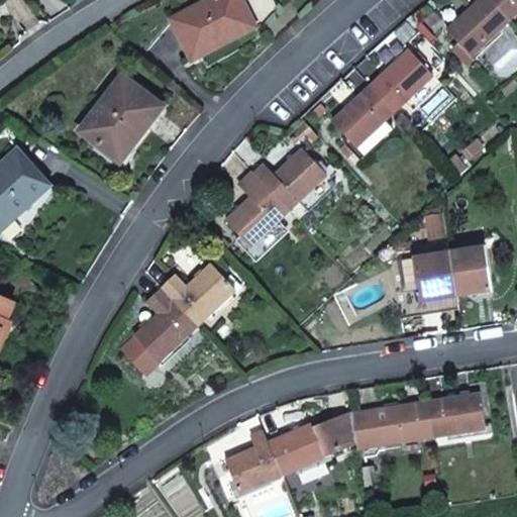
[(235,32),(253,23),(240,0),(211,0),(173,20),(193,60),(237,36),(235,32)]
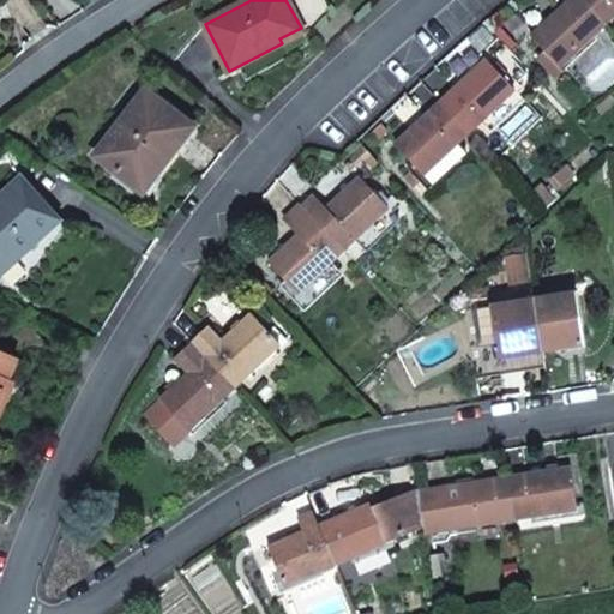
[(546,53),(537,61),(552,76),(593,38),(606,26),(581,0),(572,0),(531,38),(546,53)]
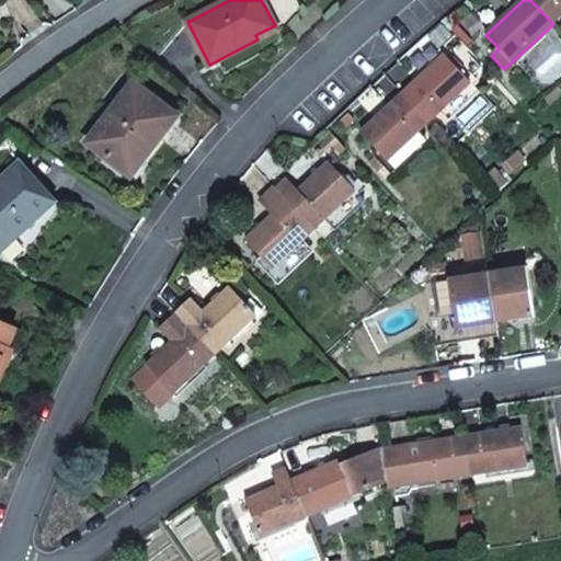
[(560,0),(530,0),(553,24),(560,16),(560,0)]
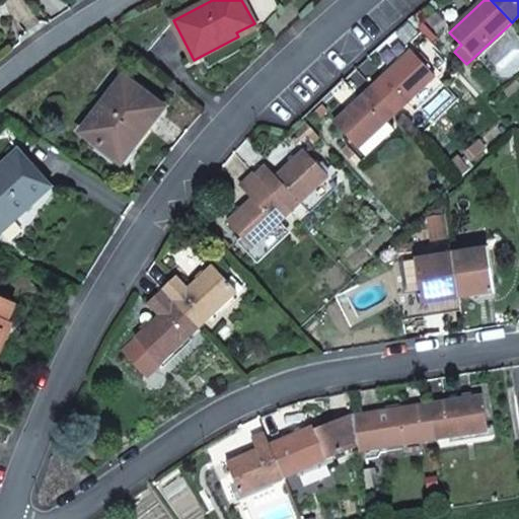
[(254,23),(236,32),(238,36),(256,27),(254,23)]
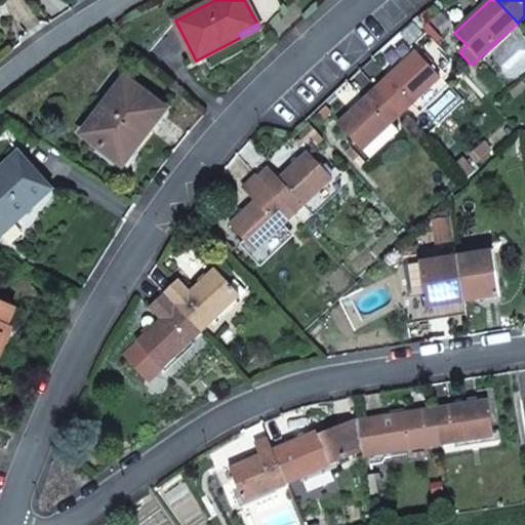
[(509,36),(507,33),(472,65),(476,69),(509,36)]
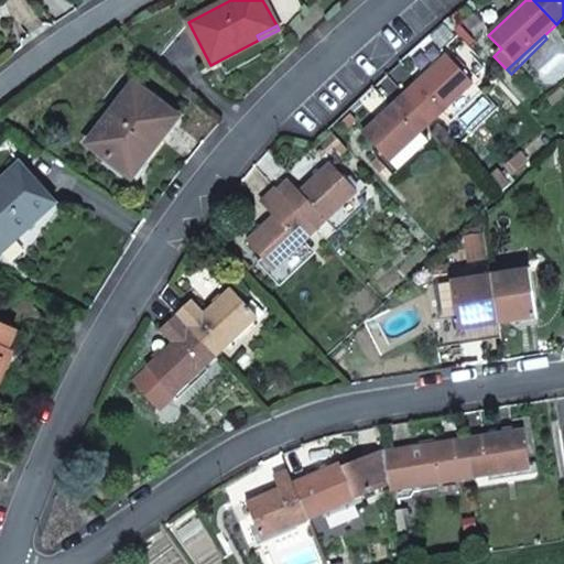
[(447,56),(405,95),(432,122),(437,117),(474,84),(472,82),(485,69),(462,44),(448,57),(447,56)]
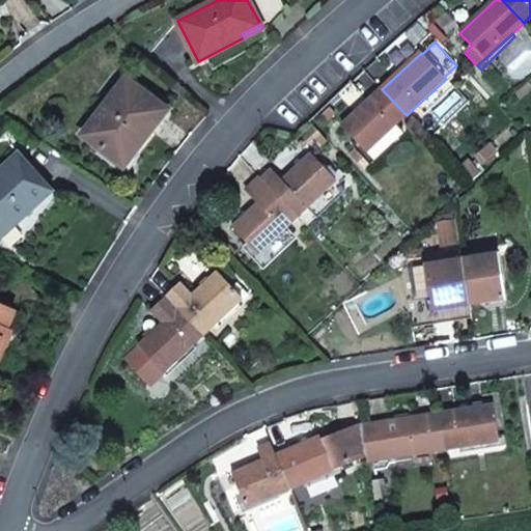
[(132,158),(167,111),(126,79),(83,136),(105,152),(112,142),(132,158)]
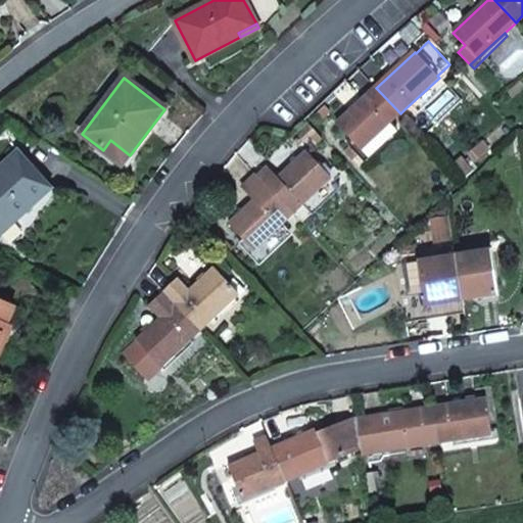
[(439,78),(406,108),(416,120),(413,124),(427,139),(465,102),(450,88),(449,89),(439,78)]
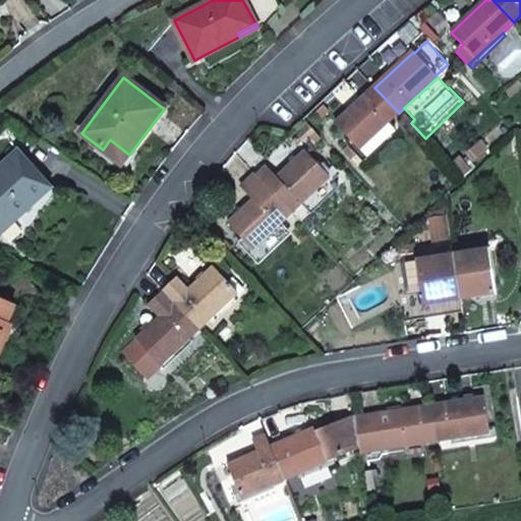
[(346,142),(356,154),(388,123),(399,113),(374,88),(336,124),(350,138),(346,142)]
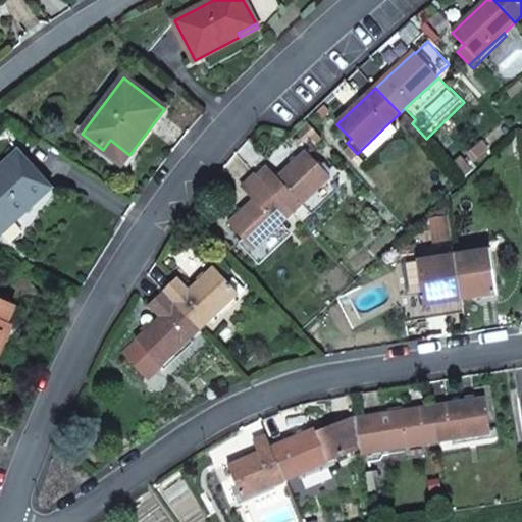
[(388,123),(357,154),(365,163),(398,133),(388,123)]
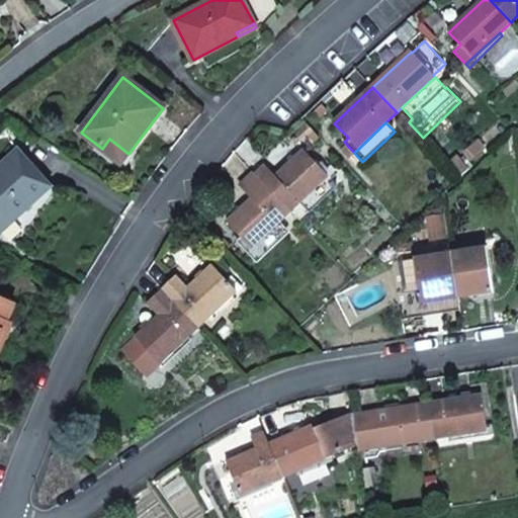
[(307,125),(295,135),(303,142),(313,132),(307,125)]
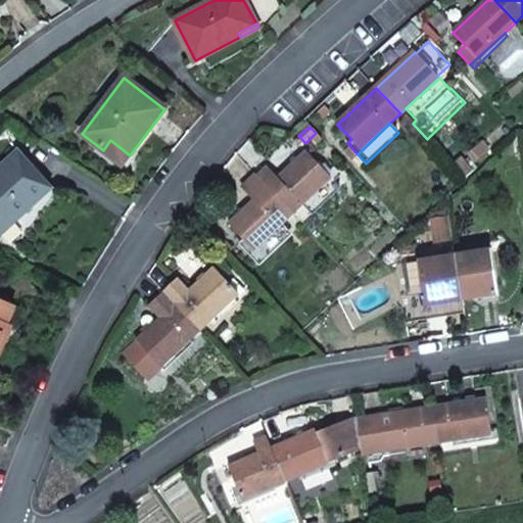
[(103,150),(123,164),(130,155),(110,140),(103,150)]
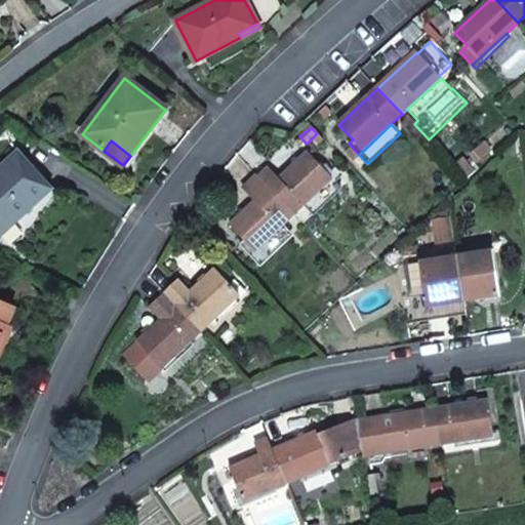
[(0,237),(53,190),(18,151),(0,167),(0,237)]
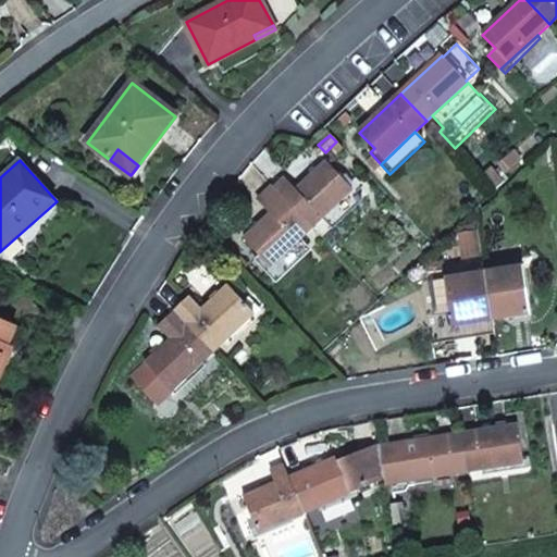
[(298,192),(287,201),(312,229),(354,190),(360,184),(355,177),(353,180),(346,174),(343,178),(327,162),(298,192)]
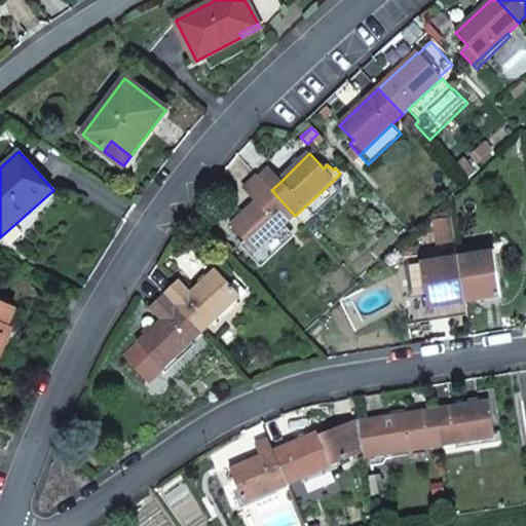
[(259,178),(271,190),(282,181),(269,167),(259,178)]
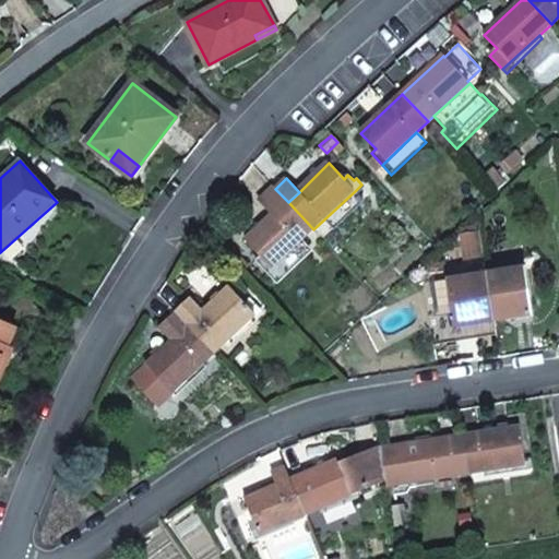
[(257,262),(266,273),(271,269),(313,229),(288,202),(275,189),(260,203),(270,213),(273,210),(276,213),(273,216),(247,242),(262,258),(257,262)]
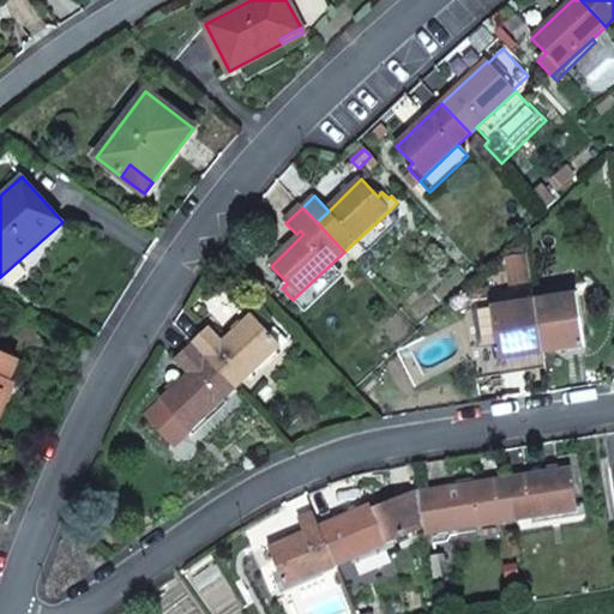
[(525,256),(507,258),(511,284),(528,283),(525,256)]
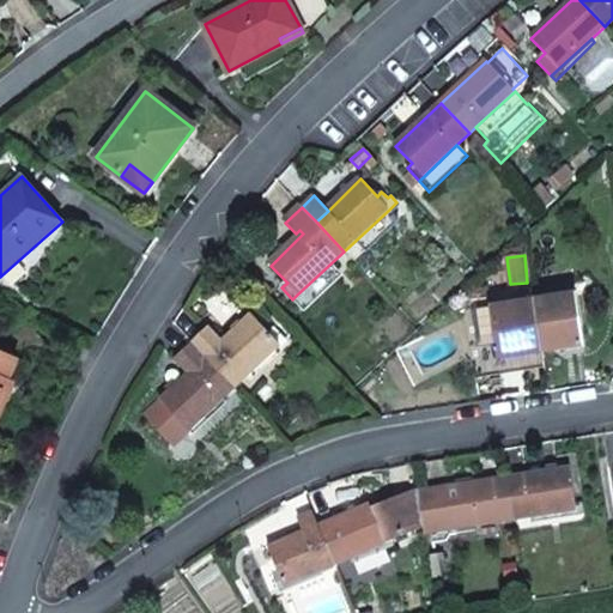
[(576,296),(534,302),(540,341),(559,338),(562,349),(584,345),(576,296)]
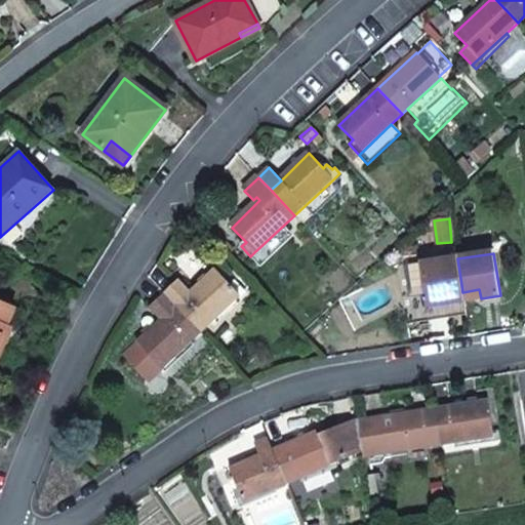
[(457,258),(403,266),(409,309),(447,304),(446,294),(462,292),(457,258)]
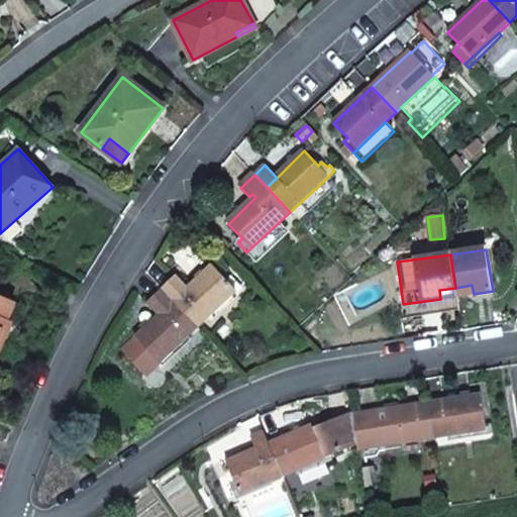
[(176,277),(163,289),(198,327),(240,287),(231,277),(226,282),(212,266),(189,289),(176,277)]
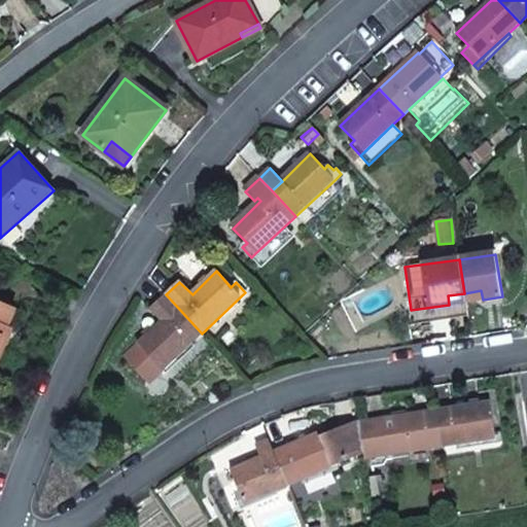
[(464,293),(465,303),(483,300),(481,290),(464,293)]
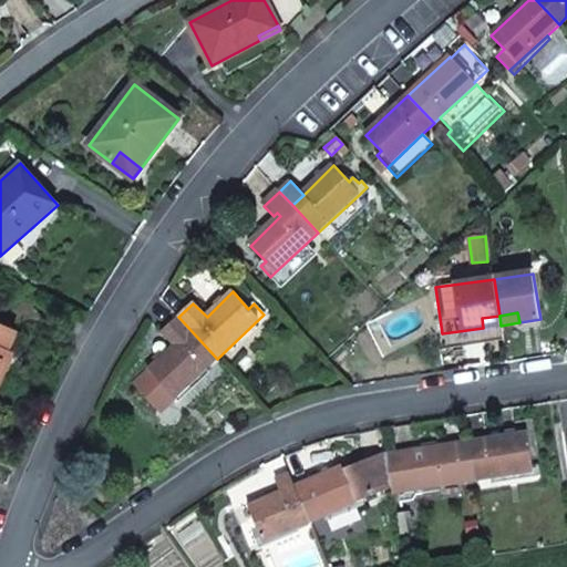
[(482,318),(483,328),(501,326),(500,316),(482,318)]
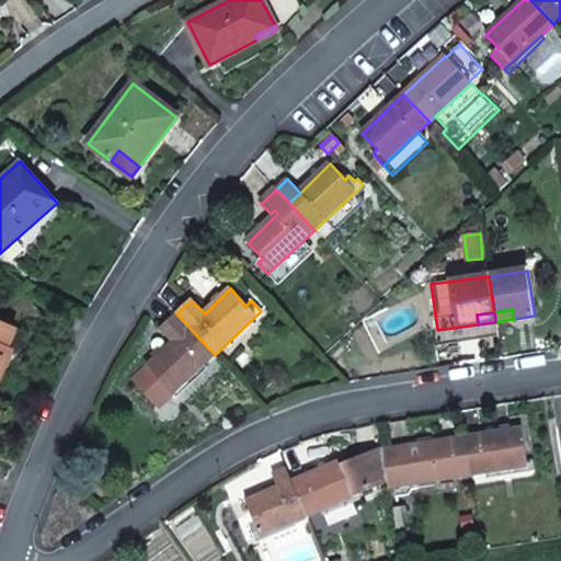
[(173,342),(148,367),(173,395),(215,355),(176,313),(160,329),(167,335),(171,331),(178,338),(173,342)]
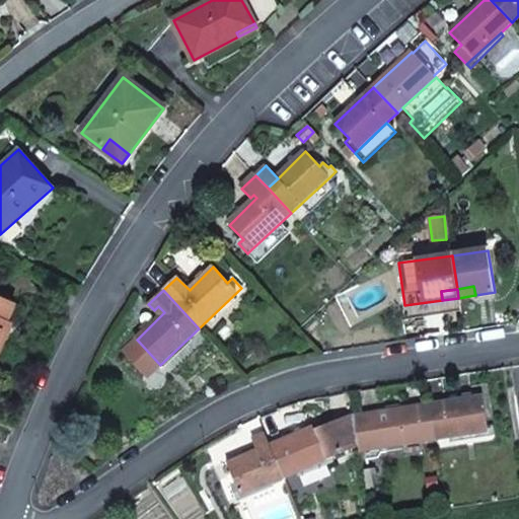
[(0,339),(7,322),(14,306),(0,299),(0,339)]
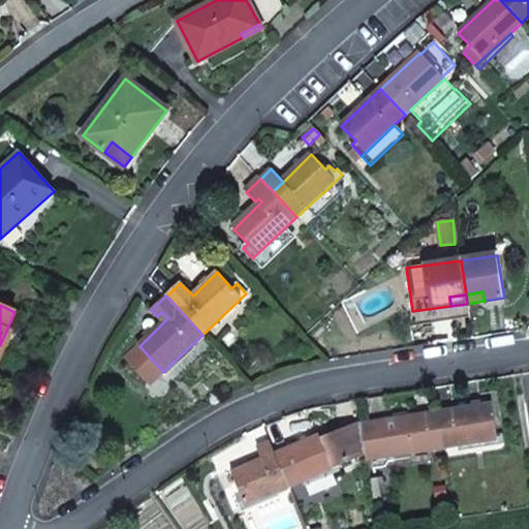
[(161,312),(157,316),(163,322),(167,318),(161,312)]
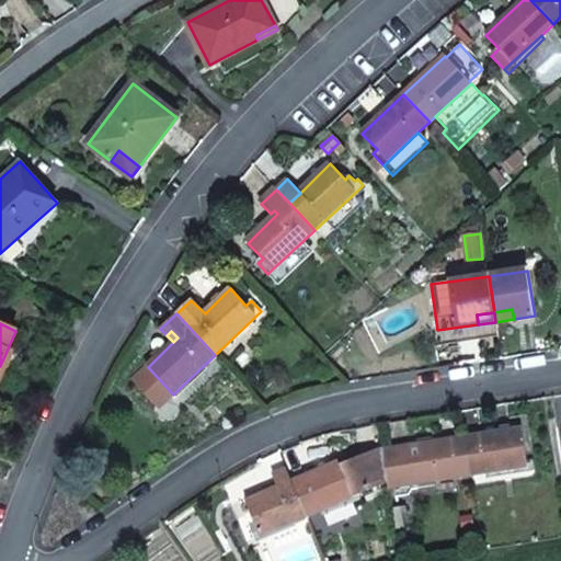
[(0,366),(0,387),(15,352),(8,348),(0,366)]
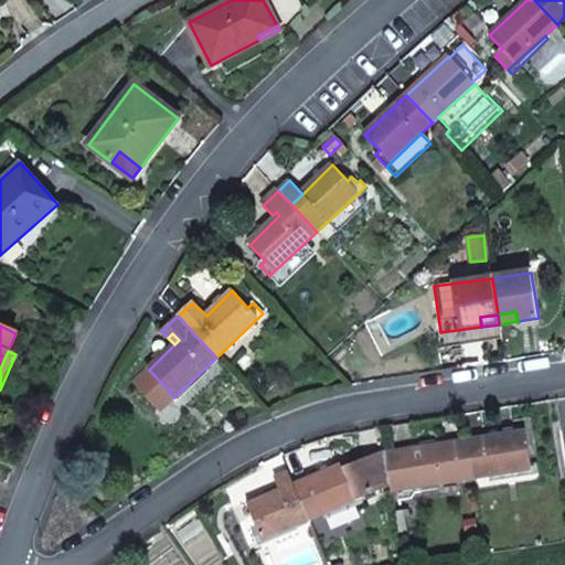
[(532,469),(526,434),(470,441),(476,478),(532,469)]
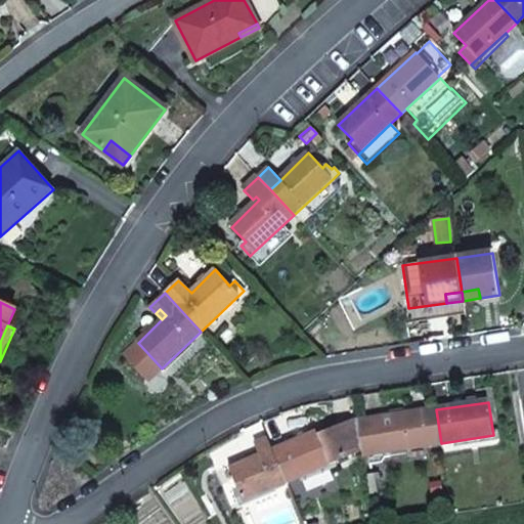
[(383,417),(388,452),(441,443),(436,409),(383,417)]
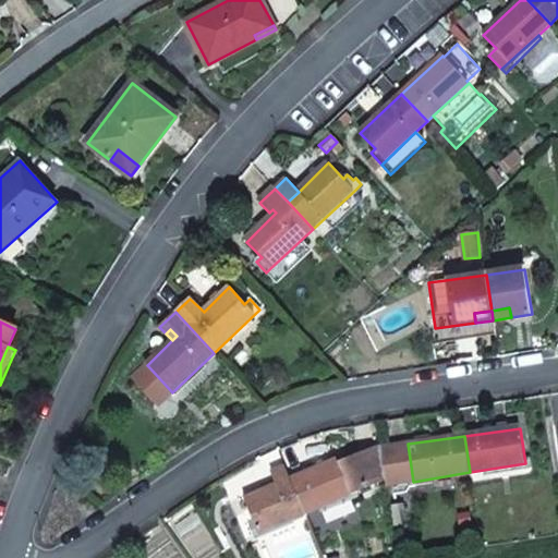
[(380,448),(386,478),(387,485),(413,482),(408,444),(380,448)]
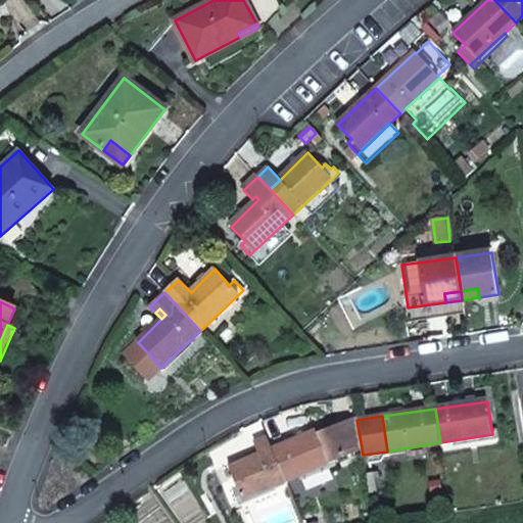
[(317,431),(273,449),(286,481),(330,463),(329,461),(362,448),(357,420),(337,428),(333,434),(320,439),(317,431)]
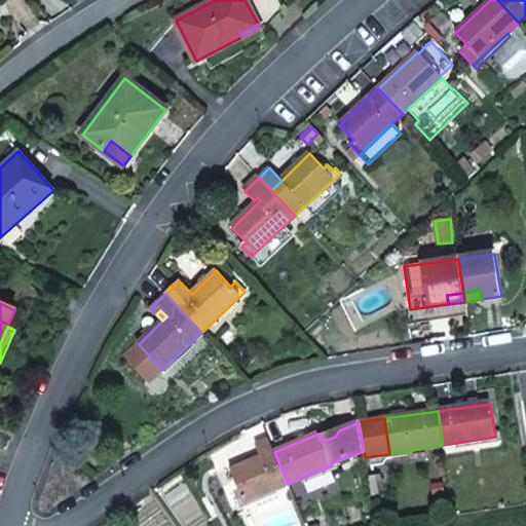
[(260,457),(230,471),(243,502),(288,484),(274,452),(269,441),(256,446),(260,457)]
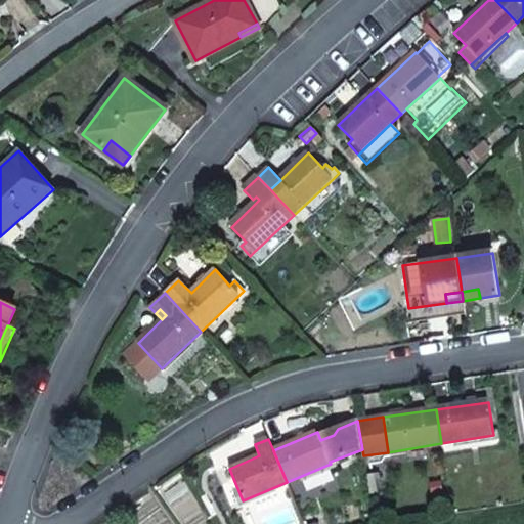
[(380,473),(366,475),(370,501),(384,499),(380,473)]
